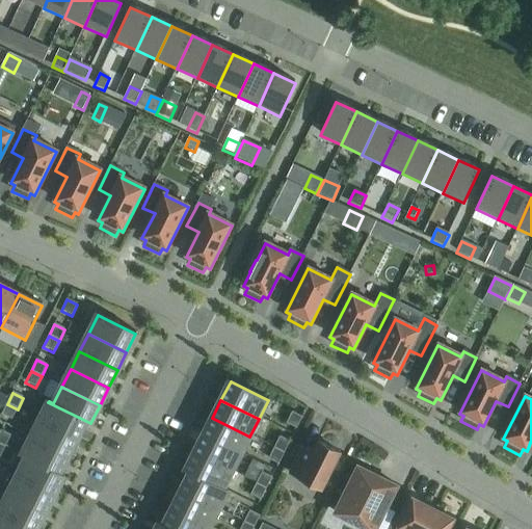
[(90,423),(48,402),(40,420),(77,439),(85,422),(89,424),(90,423)]
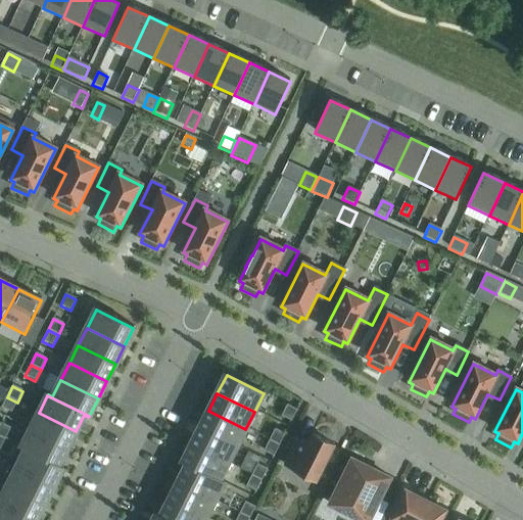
[(7,397),(1,409),(11,414),(17,403),(7,397)]
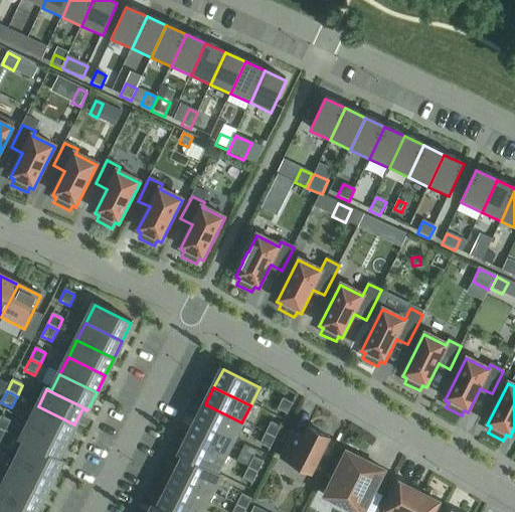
[(293,404),(283,399),(277,410),(287,415),(293,404)]
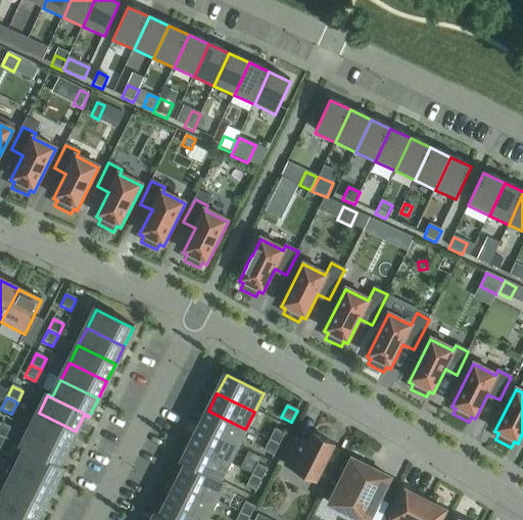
[(237,446),(245,429),(208,411),(199,428),(237,446)]
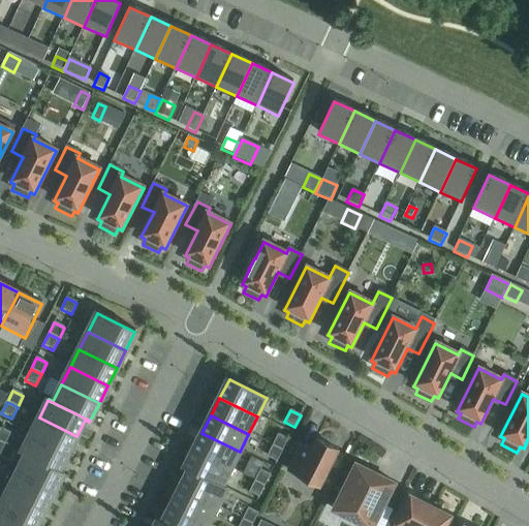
[(76,436),(39,418),(30,436),(67,455),(76,436)]
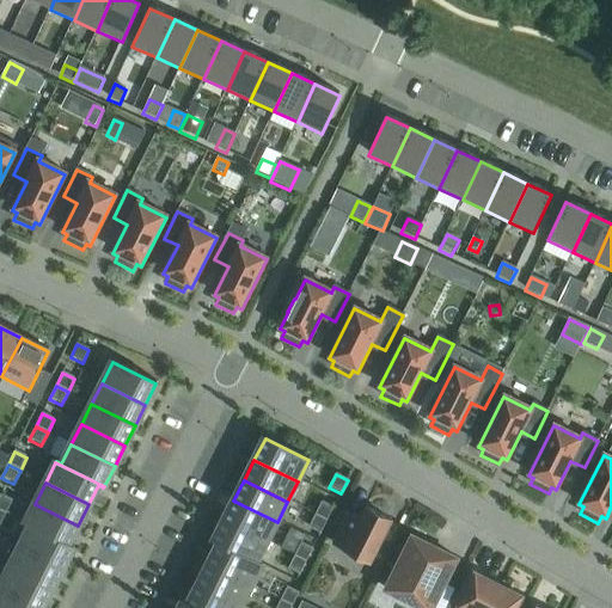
[(0,497),(0,511),(6,515),(13,502),(1,496),(0,497)]
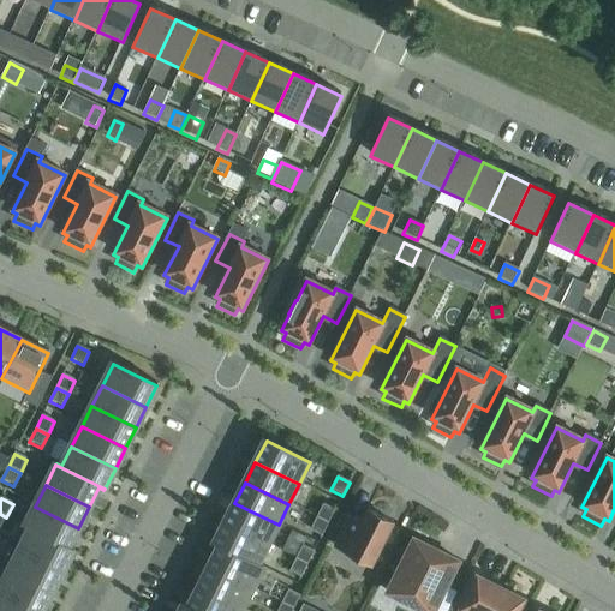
[(225,523),(268,545),(279,525),(234,503),(225,523)]
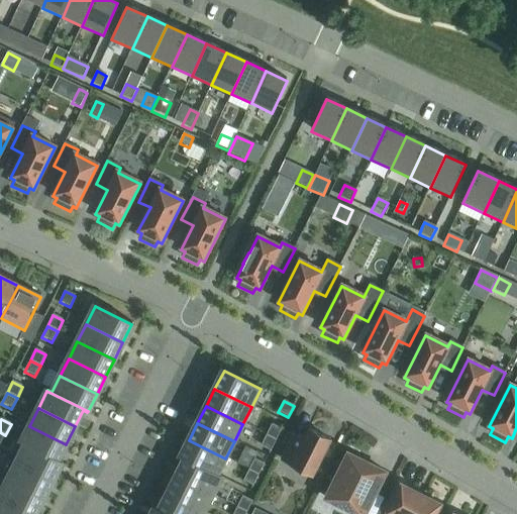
[(266,436),(277,441),(282,430),(272,425),(266,436)]
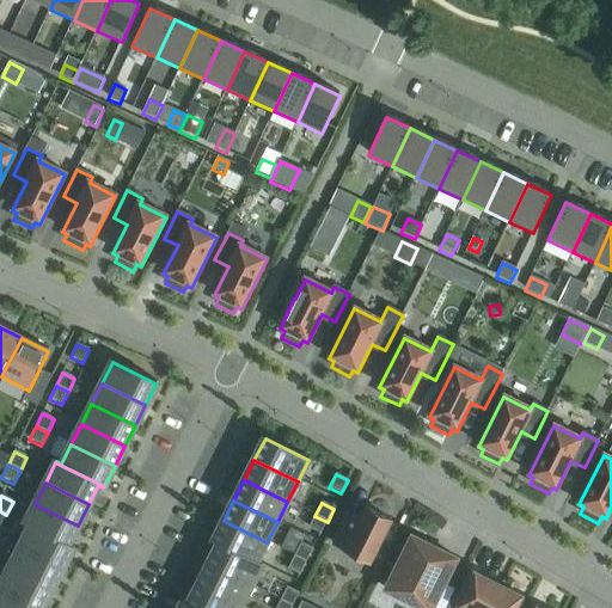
[(24,524),(73,548),(73,547),(68,545),(78,526),(35,504),(24,524)]
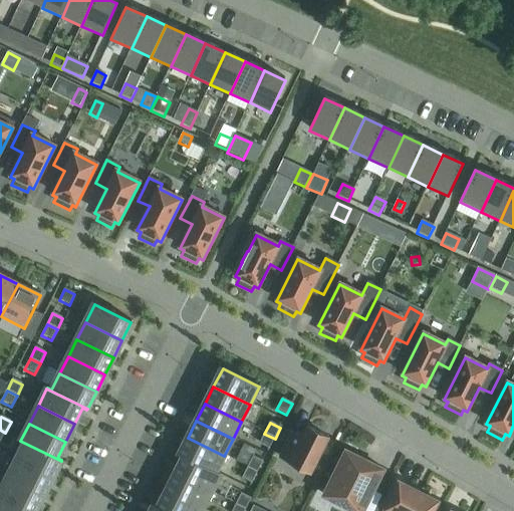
[(310,474),(328,439),(307,428),(301,439),(291,434),(279,458),(310,474)]
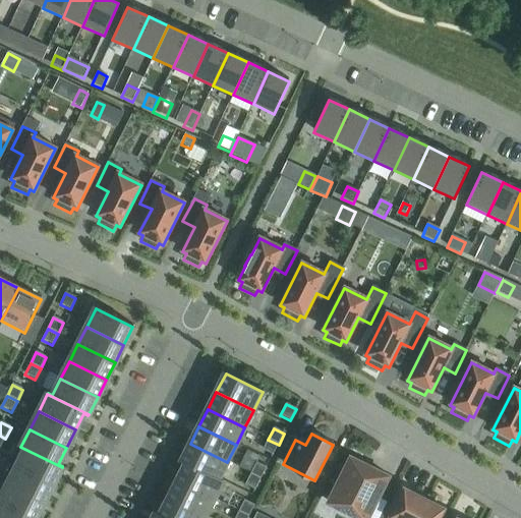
[(279,445),(268,440),(263,451),(273,456),(279,445)]
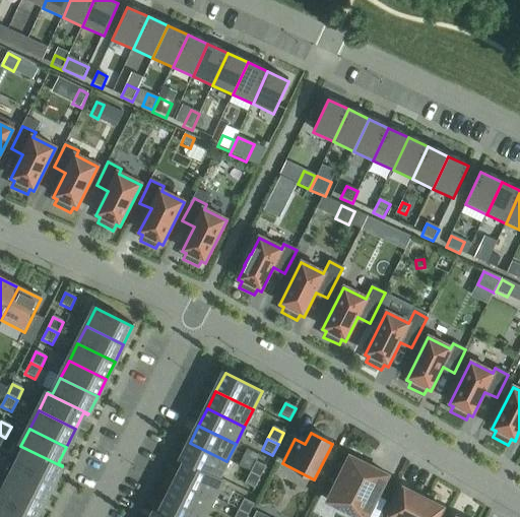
[(190,443),(181,460),(222,481),(222,480),(218,478),(226,461),(190,443)]
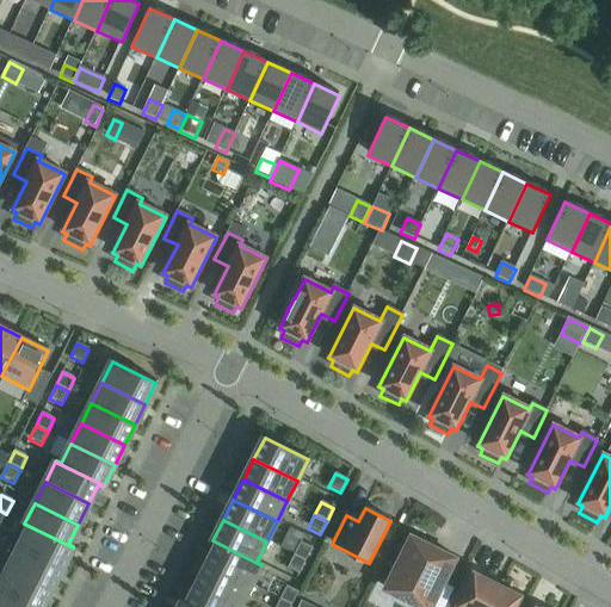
[(19,546),(62,568),(73,547),(24,524),(29,527),(19,546)]
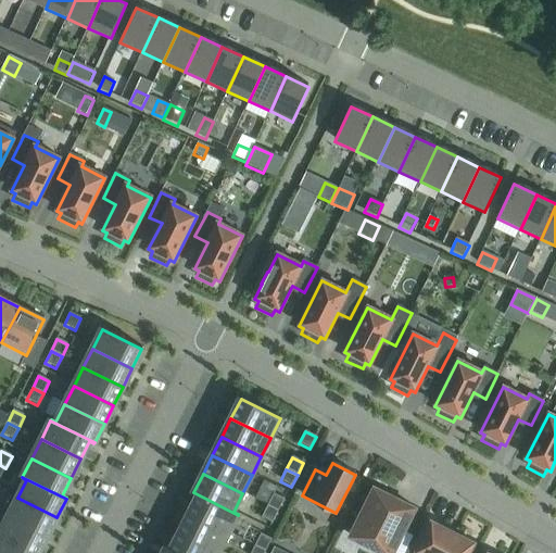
[(388,526),(400,502),(374,489),(350,538),(379,552),(393,552),(403,533),(388,526)]
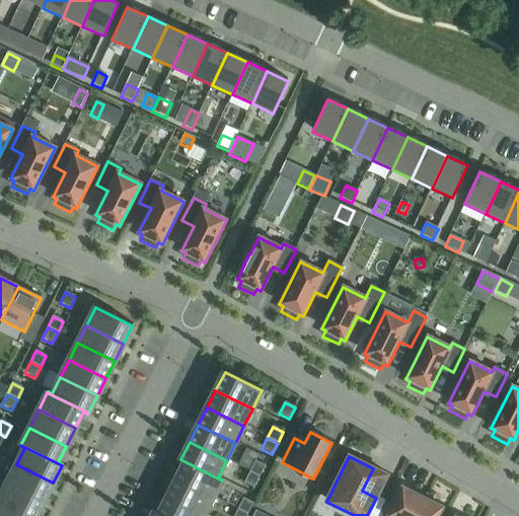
[(176,480),(213,498),(222,481),(180,459),(180,460),(184,462),(176,480)]
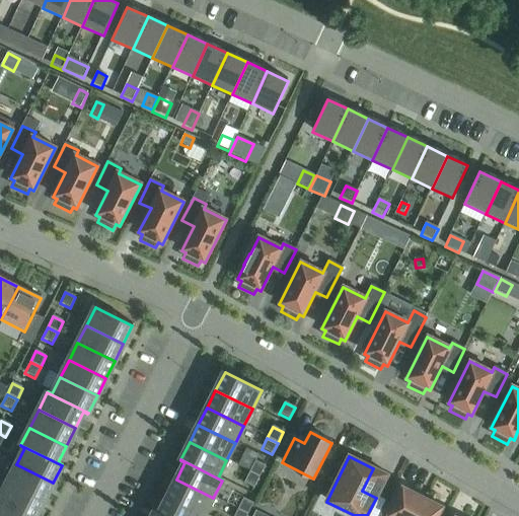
[(249,472),(260,477),(266,466),(255,461),(249,472)]
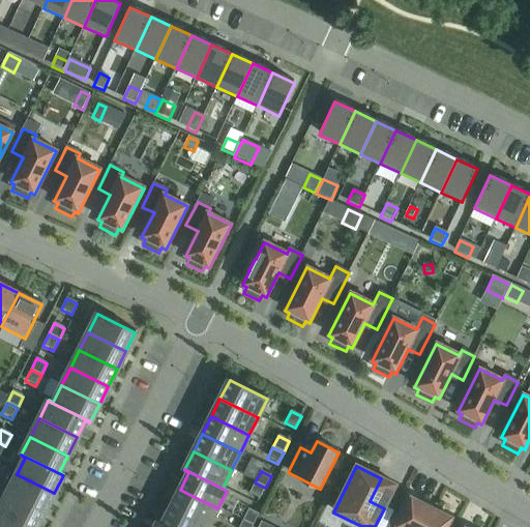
[(54,493),(17,474),(7,492),(46,510),(54,493)]
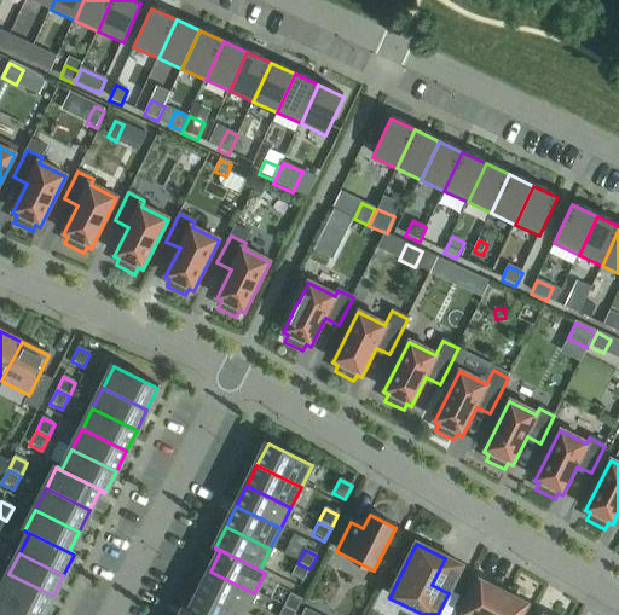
[(310,569),(298,563),(291,576),(304,582),(310,569)]
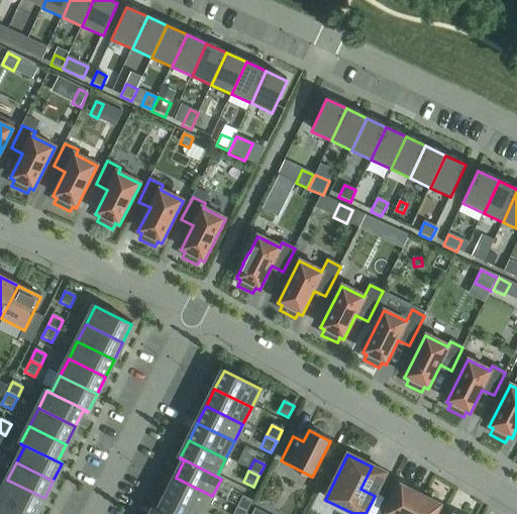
[(203,513),(212,496),(176,478),(167,495),(203,513)]
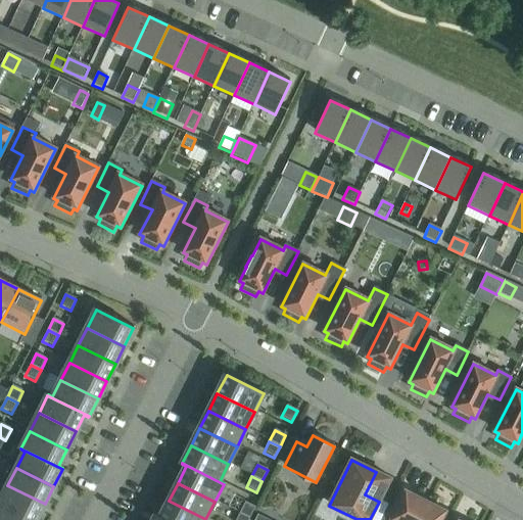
[(45,504),(7,485),(0,500),(0,503),(32,519),(37,519),(45,504)]
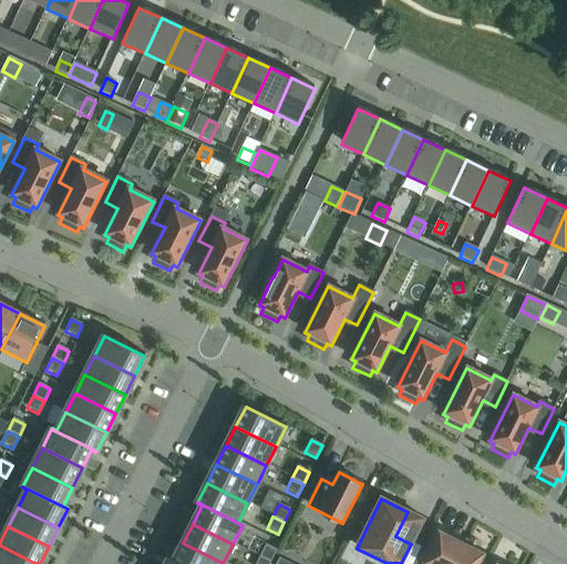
[(478,563),(483,555),(440,534),(425,563),(478,563)]
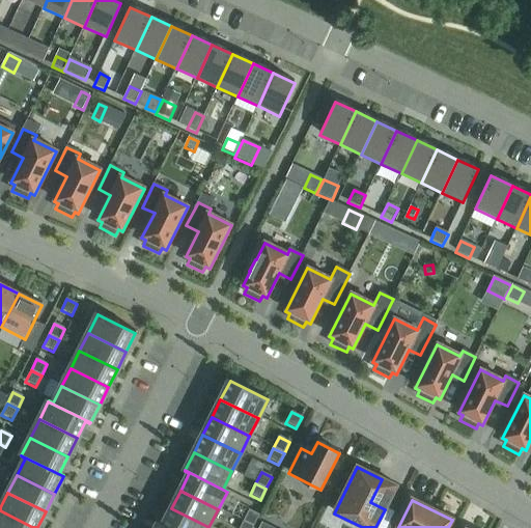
[(158,524),(165,527),(208,527),(171,508),(163,525),(159,523),(158,524)]
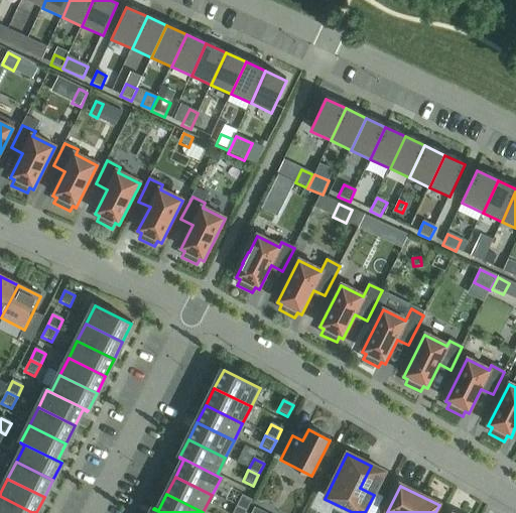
[(31,512),(0,496),(0,512),(31,512)]
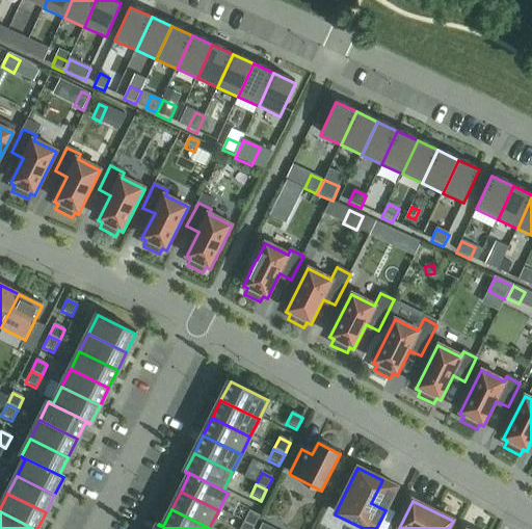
[(249,511),(244,523),(255,528),(260,517),(249,511)]
